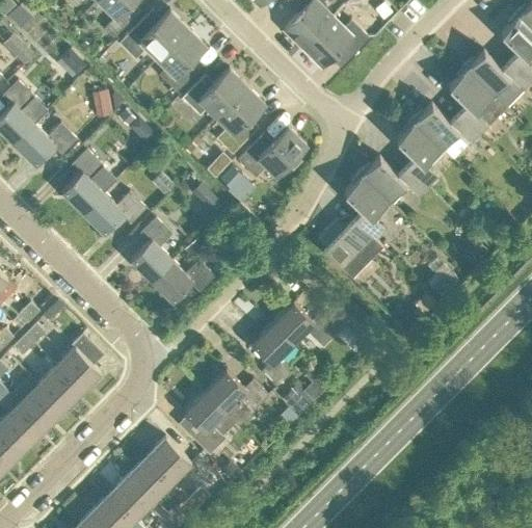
[(99,0),(115,17),(104,28),(113,37),(135,15),(127,6),(132,0),(99,0)]
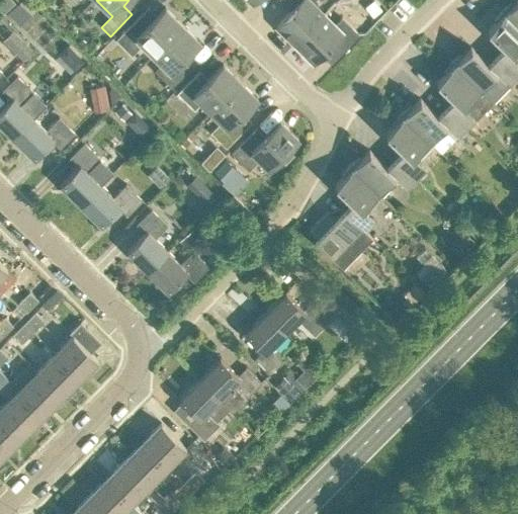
[(275,28),(294,47),(323,17),(312,5),(316,0),(284,0),(293,9),(275,28)]
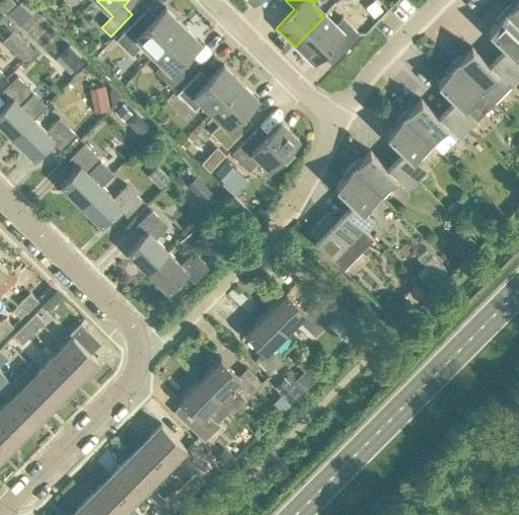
[(512,4),(503,13),(518,28),(518,0),(514,6),(512,4)]
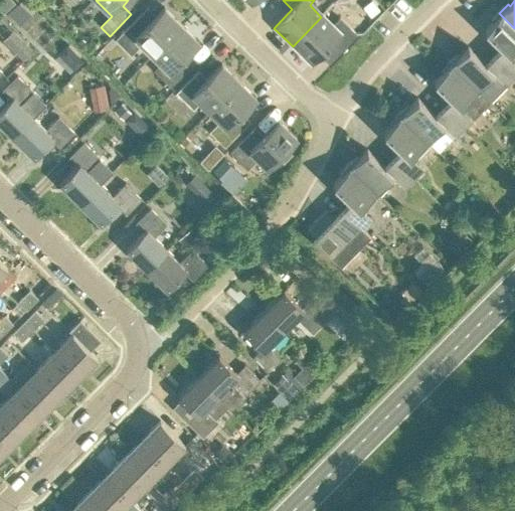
[(378,11),(371,3),(363,9),(370,18),(378,11)]
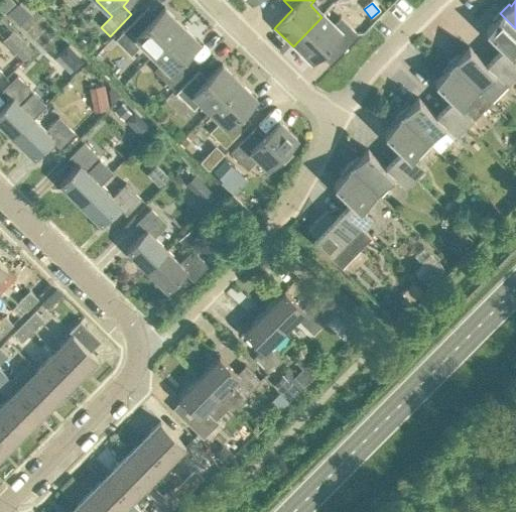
[(28,14),(19,5),(7,16),(16,25),(28,14)]
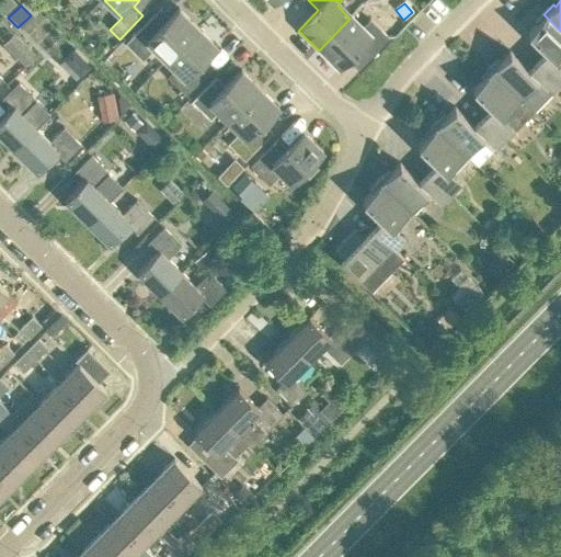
[(155,49),(165,60),(197,29),(179,10),(158,31),(149,22),(125,46),(142,63),(155,49)]
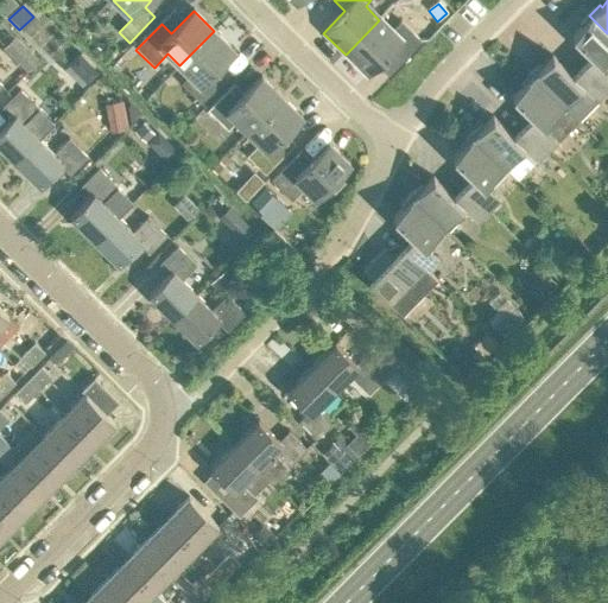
[(591,58),(582,68),(607,93),(607,91),(607,33),(589,16),(580,25),(582,27),(571,38),(591,58)]
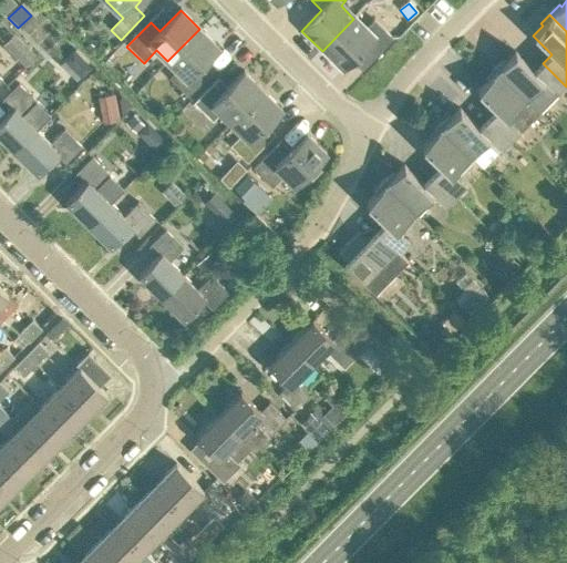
[(353,19),(322,51),(343,71),(363,51),(372,60),(392,40),(374,21),(366,30),(353,19)]
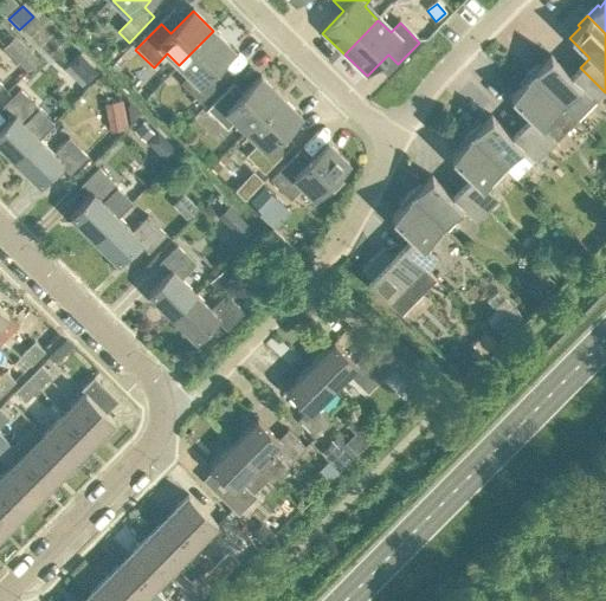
[(213,31),(179,65),(189,76),(181,85),(200,105),(221,83),(212,73),(233,51),(213,31)]
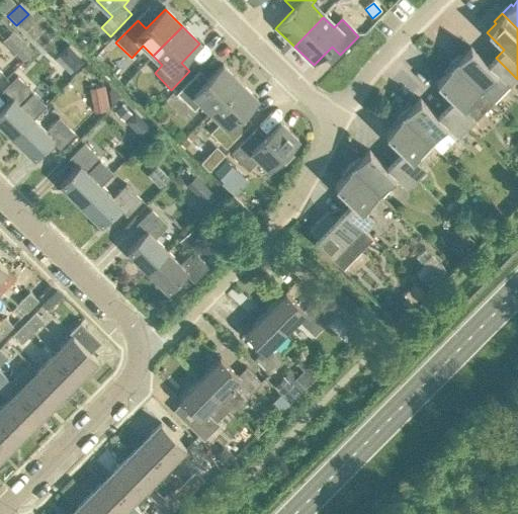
[(31,52),(12,32),(2,41),(22,62),(31,52)]
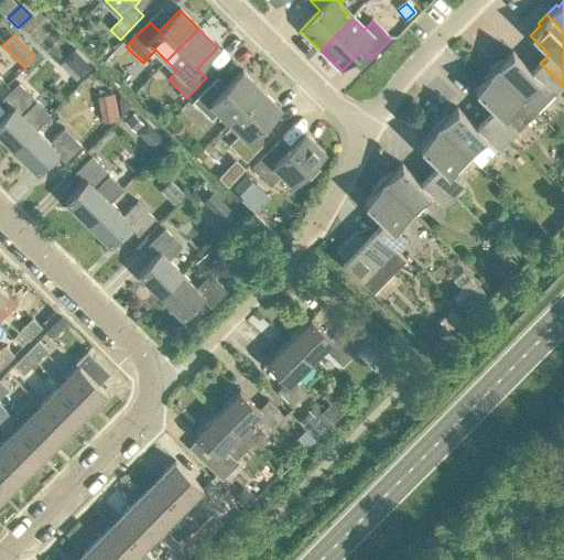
[(90,70),(73,51),(62,62),(80,81),(90,70)]
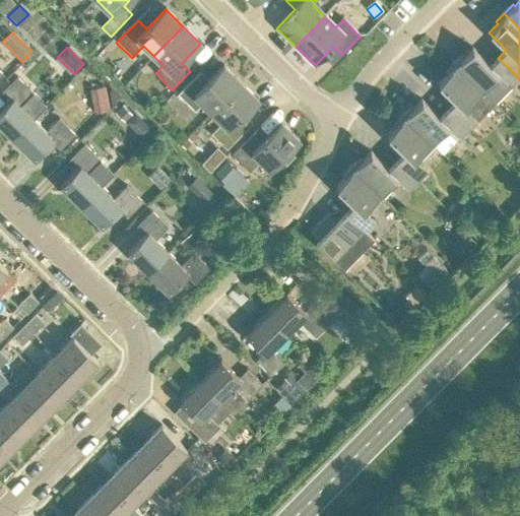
[(462,56),(453,65),(484,95),(501,79),(510,88),(519,79),(498,58),(490,66),(472,49),(463,58),(462,56)]
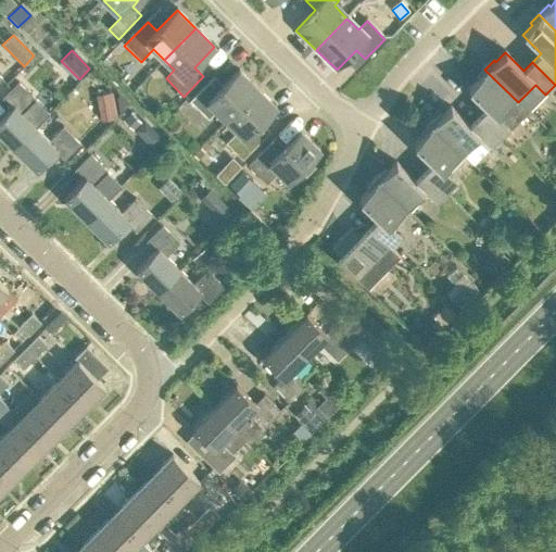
[(487,109),(478,117),(501,140),(528,113),(518,102),(484,70),(475,79),(477,80),(468,90),(487,109)]
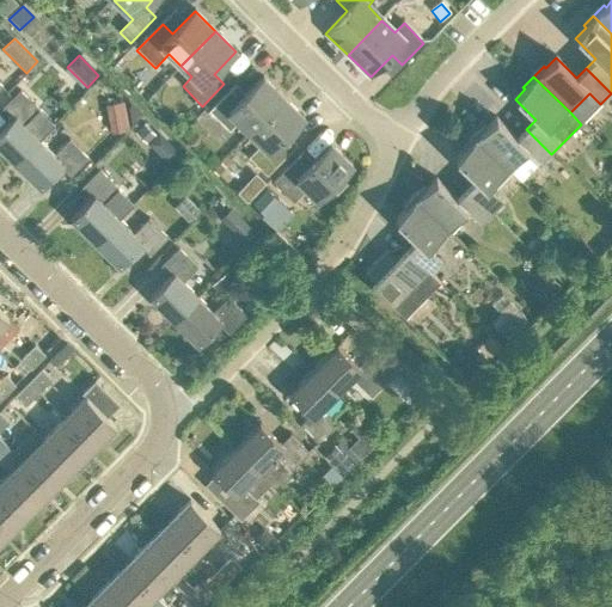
[(238,122),(249,133),(283,99),(262,79),(240,100),(231,91),(209,112),(230,132),(238,122)]
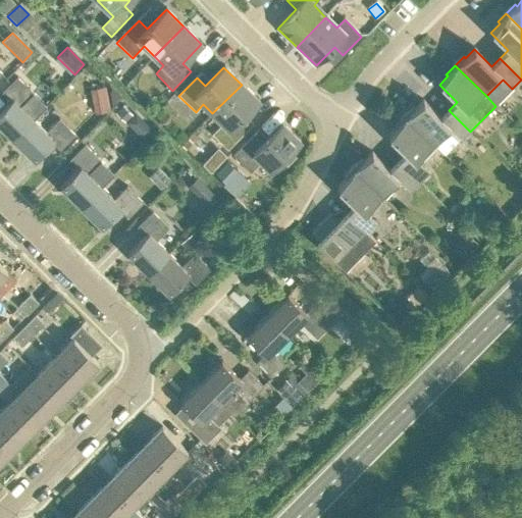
[(0,112),(0,127),(13,141),(33,120),(34,120),(46,108),(33,95),(34,95),(17,79),(2,94),(10,102),(0,112)]
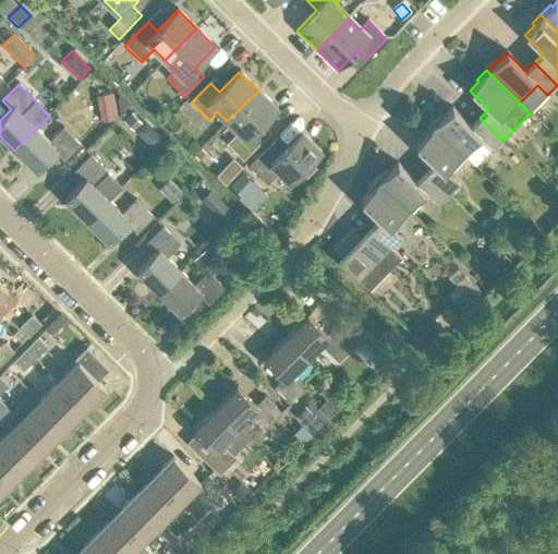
[(258,91),(227,121),(239,132),(227,145),(243,161),(266,137),(257,129),(277,108),(258,91)]
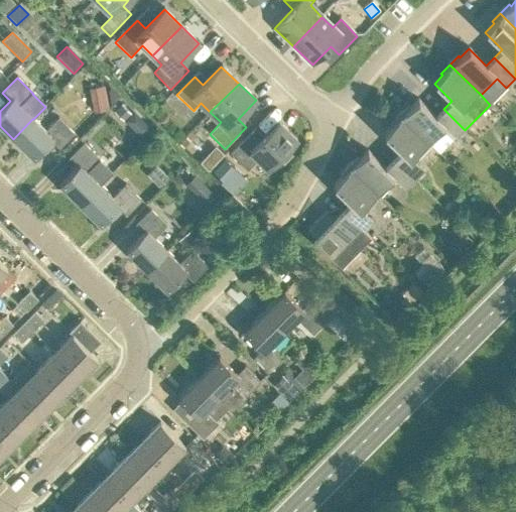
[(89,91),(94,115),(109,111),(104,88),(89,91)]
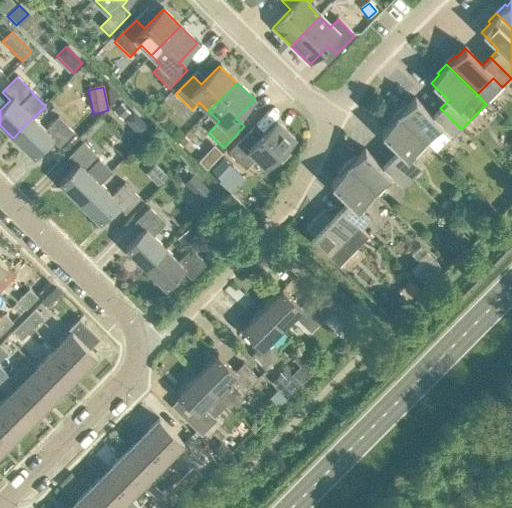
[(404,106),(396,115),(427,145),(443,129),(452,138),(461,129),(440,108),(432,116),(415,100),(406,108),(404,106)]
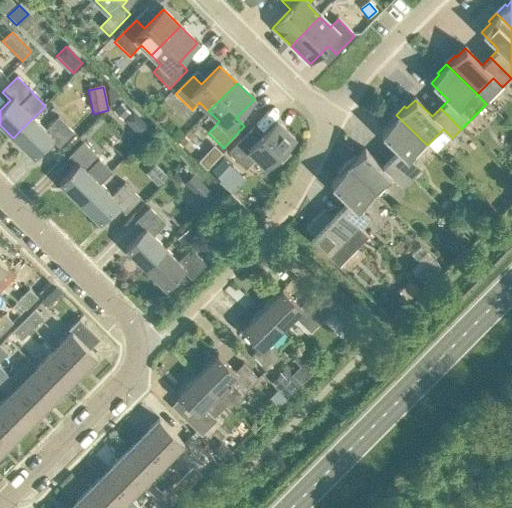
[(120,106),(114,112),(122,120),(128,114),(120,106)]
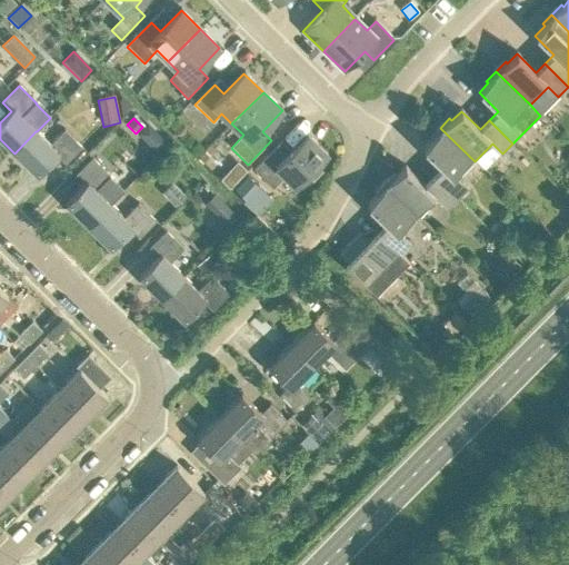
[(442,168),(433,177),(457,200),(467,190),(457,180),(475,161),(440,128),(430,138),(432,140),(423,149),(442,168)]
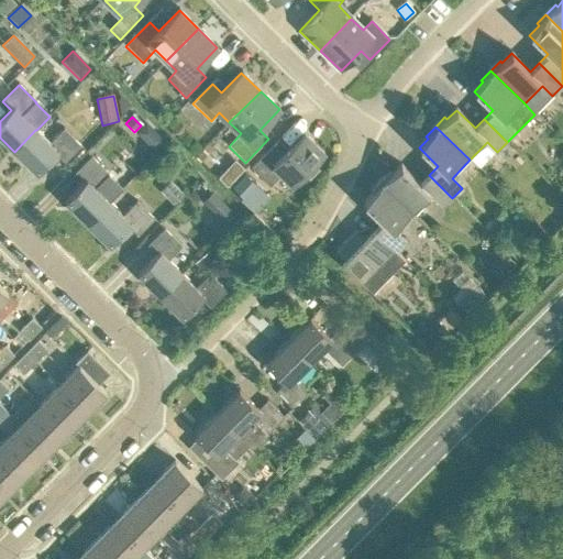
[(35,130),(14,152),(36,174),(55,154),(65,164),(81,148),(64,130),(50,144),(36,130),(35,130)]
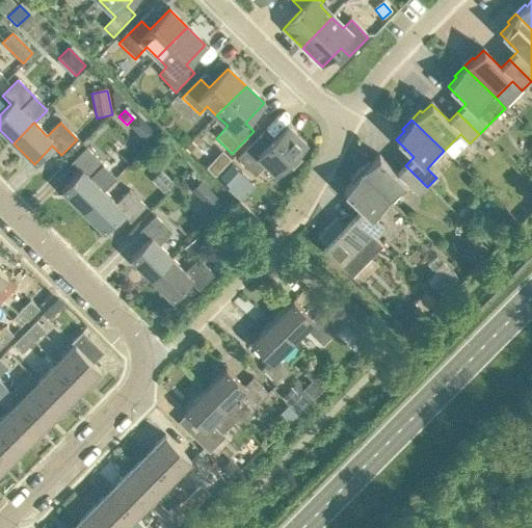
[(295,155),(306,144),(288,127),(268,146),(260,137),(239,158),(257,176),(268,163),(277,173),(287,164),(291,169),(300,160),(295,155)]
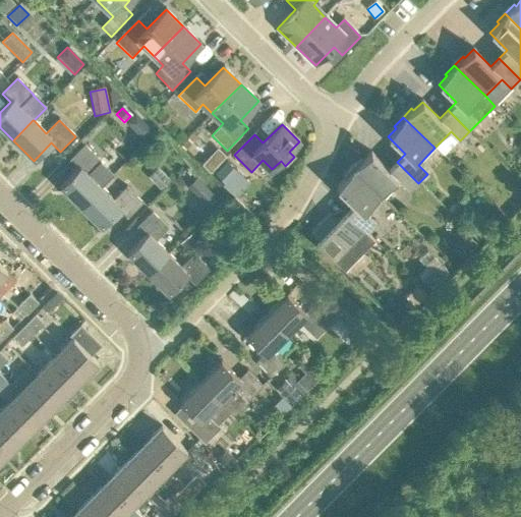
[(60,187),(80,208),(101,187),(102,188),(114,175),(101,162),(84,146),(69,161),(77,169),(60,187)]
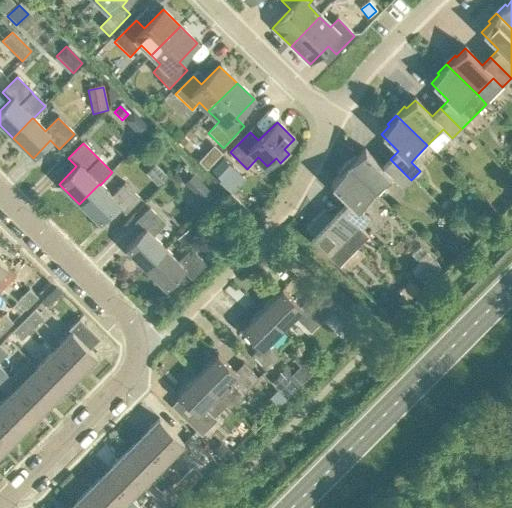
[(354,157),(346,166),(377,196),(393,180),(402,189),(411,180),(390,159),(382,167),(365,151),(356,159),(354,157)]
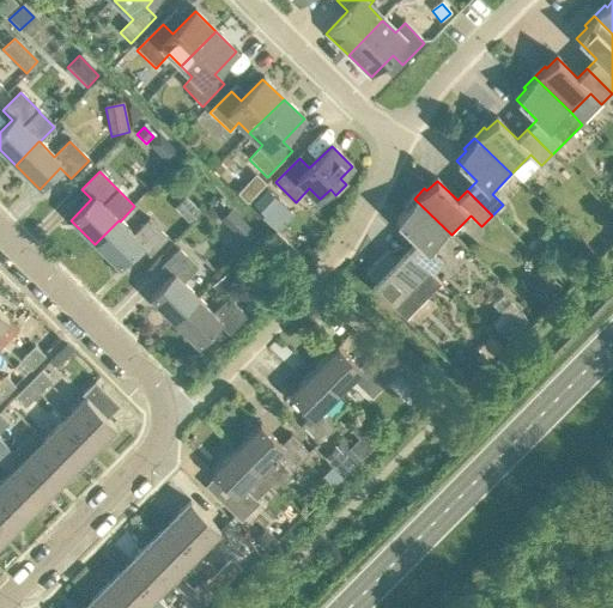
[(253,205),(267,218),(280,204),(266,190),(253,205)]
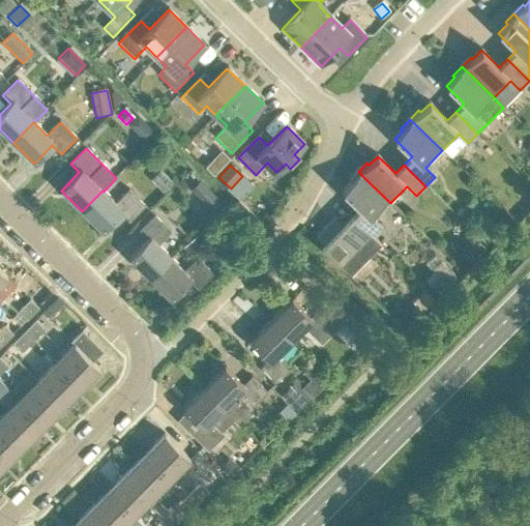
[(150,181),(164,195),(174,185),(160,171),(150,181)]
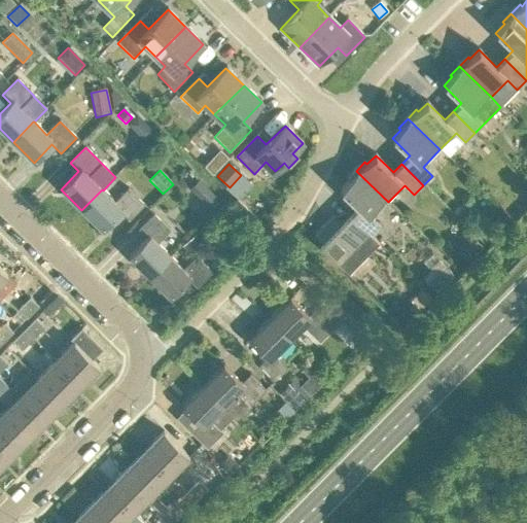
[(358,208),(350,216),(372,238),(381,229),(372,219),(388,202),(356,171),(347,180),(349,182),(341,190),(358,208)]
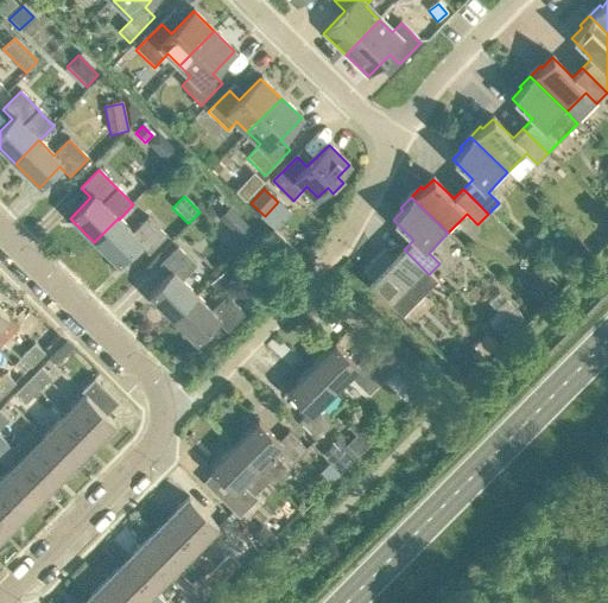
[(226,228),(238,217),(229,209),(217,220),(226,228)]
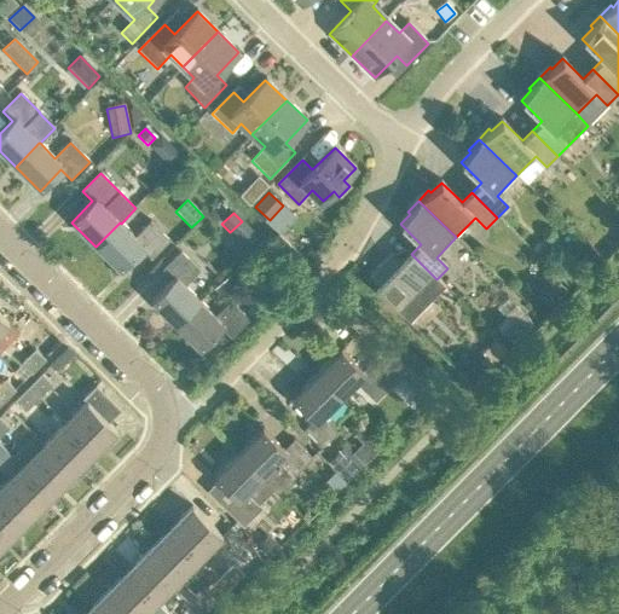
[(120,222),(96,247),(120,271),(142,250),(151,260),(169,242),(150,222),(136,238),(121,224),(120,222)]
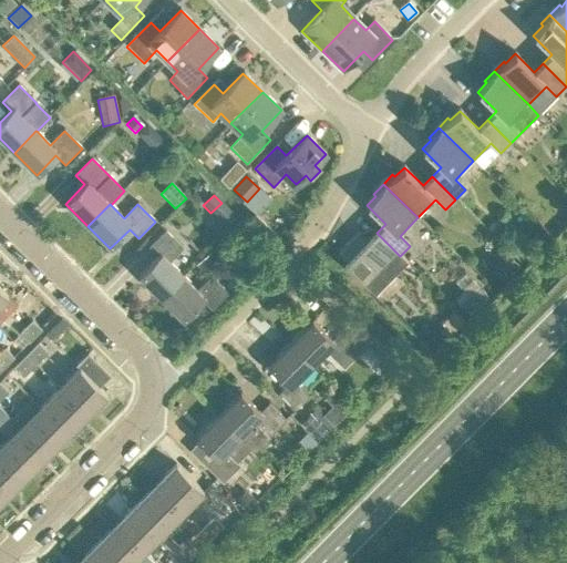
[(138,277),(161,299),(183,277),(169,263),(183,249),(165,232),(148,248),(158,257),(138,277)]
